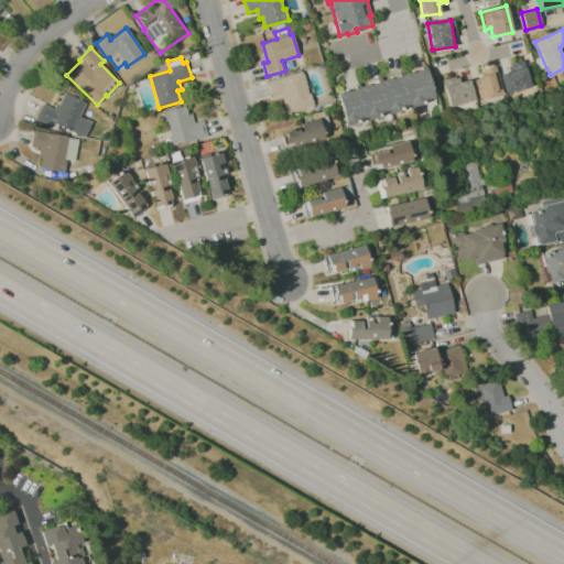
[(503,94),(530,87),(522,60),(507,64),(509,71),(498,73),(503,94)]
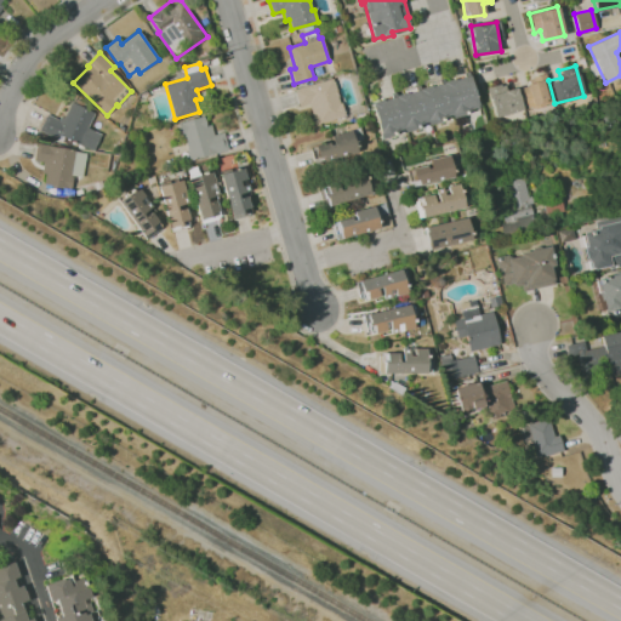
[(382,140),(372,103),(382,100),(382,98),(392,95),(393,98),(406,95),(405,91),(415,89),(416,91),(431,87),(429,84),(439,81),(440,84),(445,83),(445,81),(454,79),(454,78),(463,74),(465,78),(469,75),(479,109),(467,113),(466,109),(462,110),(463,118),(454,120),(454,117),(444,119),(445,121),(429,125),(428,123),(420,125),(421,129),(405,132),(404,130),(396,132),(397,135),(382,140)]
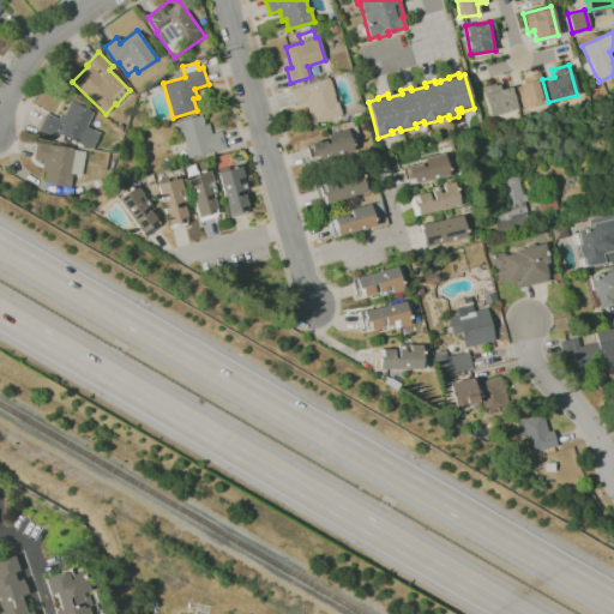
[(516,79),(519,106),(545,102),(541,77),(516,79)]
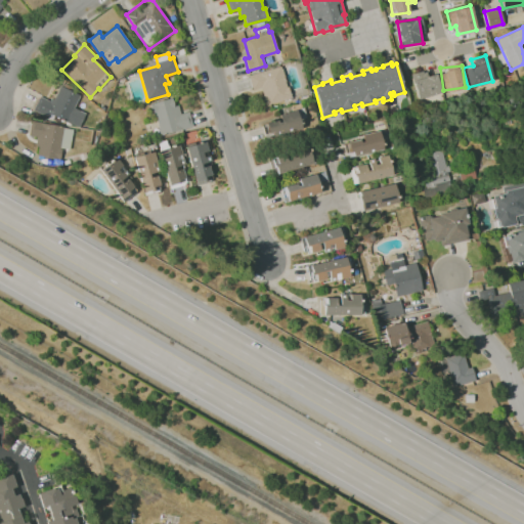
[(266,105),(261,88),(253,90),(249,76),(281,67),(291,98),(266,105)]
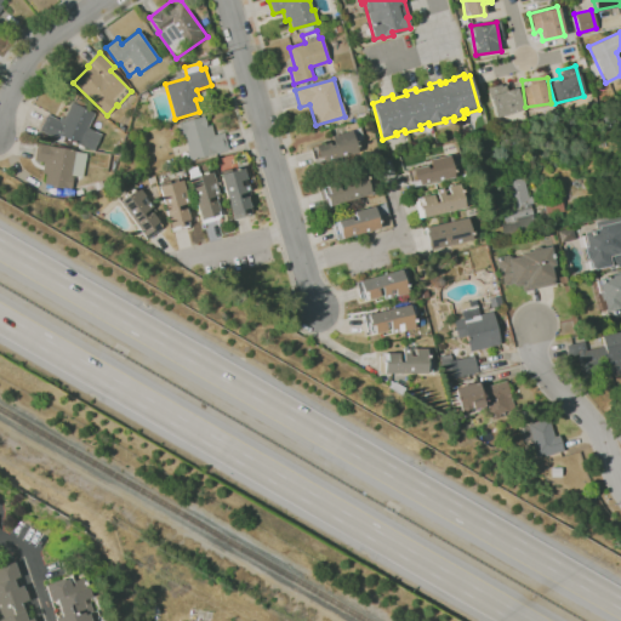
[(488,86),(491,115),(520,112),(517,87),(503,90),(502,85),(488,86)]
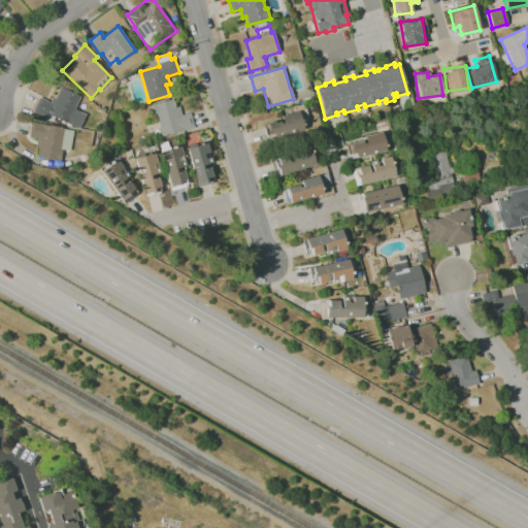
[(80,129),(52,114),(50,119),(34,111),(34,110),(40,97),(51,102),(53,99),(55,100),(61,87),(80,96),(74,109),(87,114),(80,129)]
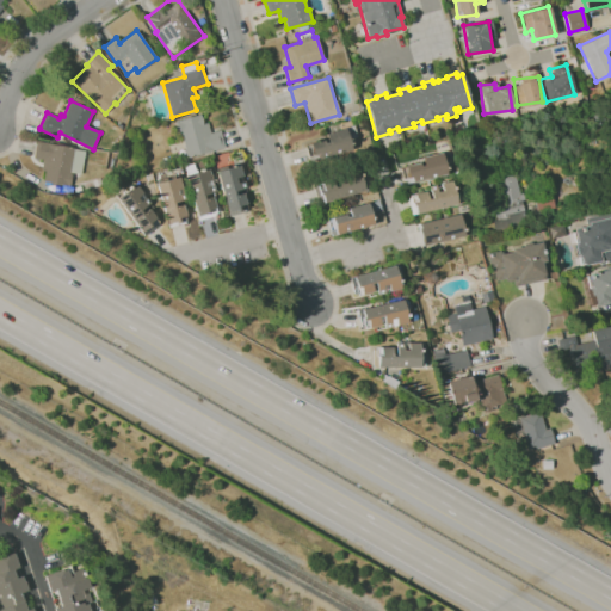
[(186,158),(184,149),(185,149),(183,140),(180,141),(174,122),(176,122),(202,115),(204,124),(208,123),(211,133),(221,130),(224,147),(186,158)]
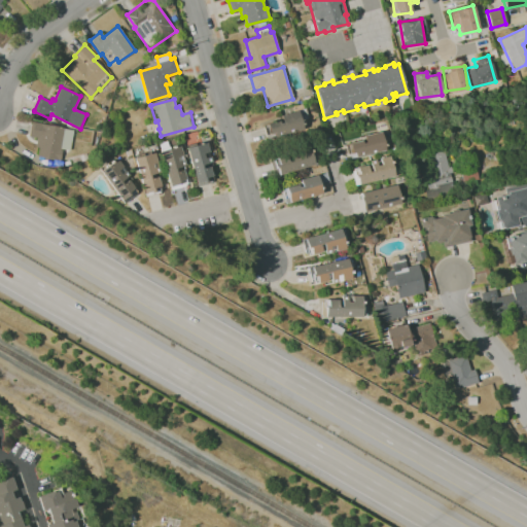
[(281,119),(264,125),(269,138),(303,128),(296,110),(280,115),(281,119)]
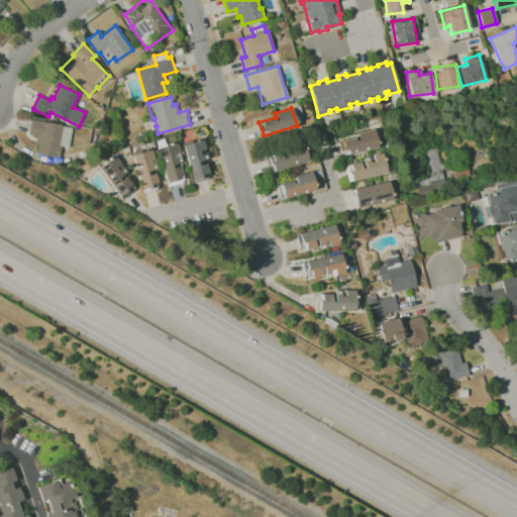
[(60,158),(37,153),(38,144),(35,144),(37,135),(29,133),(30,122),(71,127),(68,148),(62,147),(60,158)]
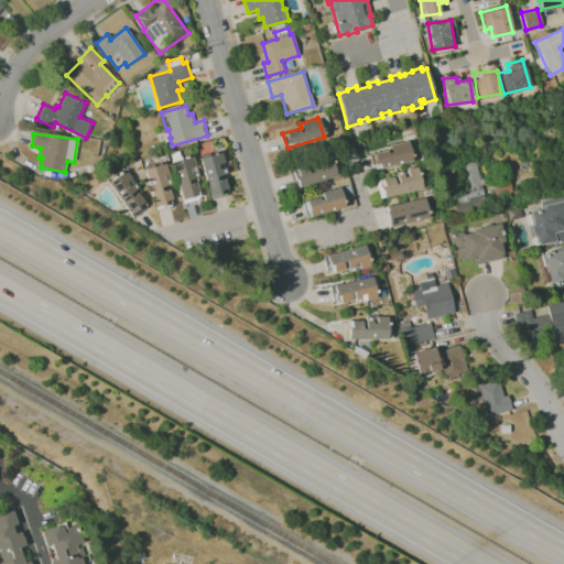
[(375,170),(411,160),(407,140),(387,145),(388,149),(370,153),(375,170)]
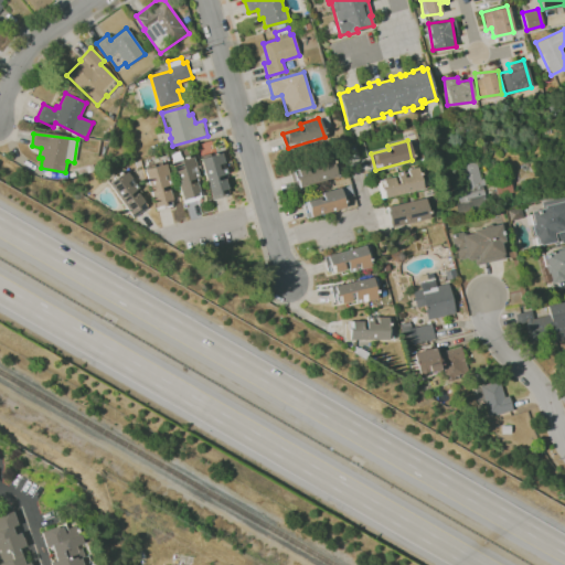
[(209,199),(228,195),(221,153),(201,157),(209,199)]
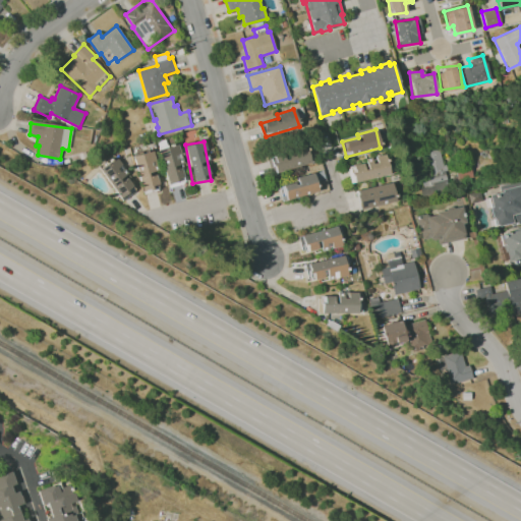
[(167,183),(185,179),(177,145),(159,149),(167,183)]
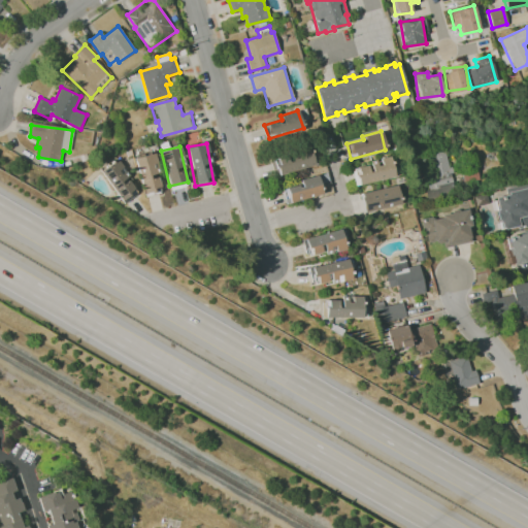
[(278,175),(315,165),(309,150),(273,160),(278,175)]
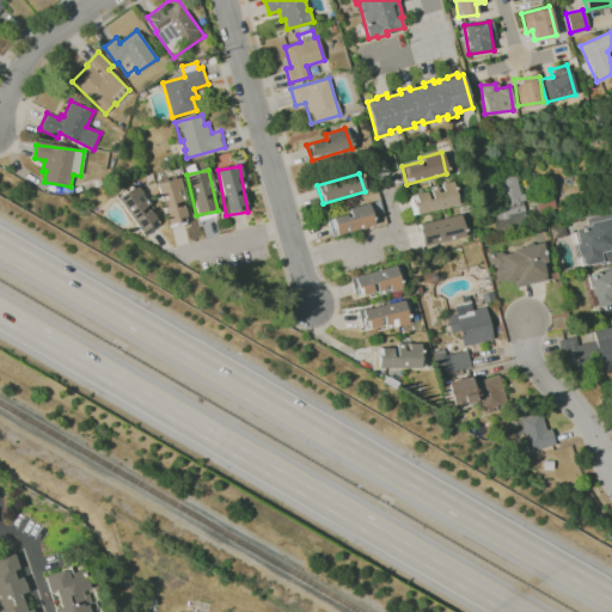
[(497,178),(503,207),(490,209),(494,228),(525,222),(515,175),(497,178)]
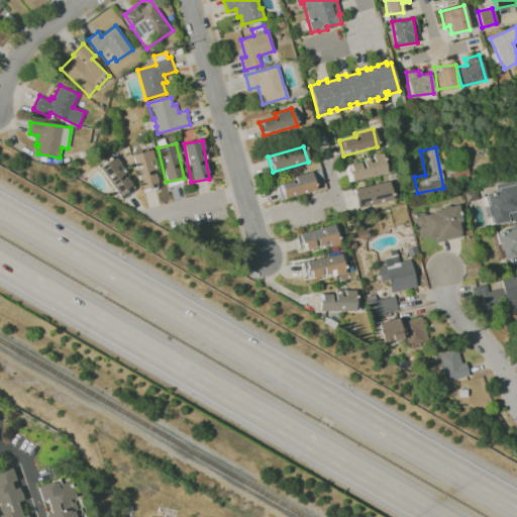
[(140,190),(159,185),(149,149),(131,154),(140,190)]
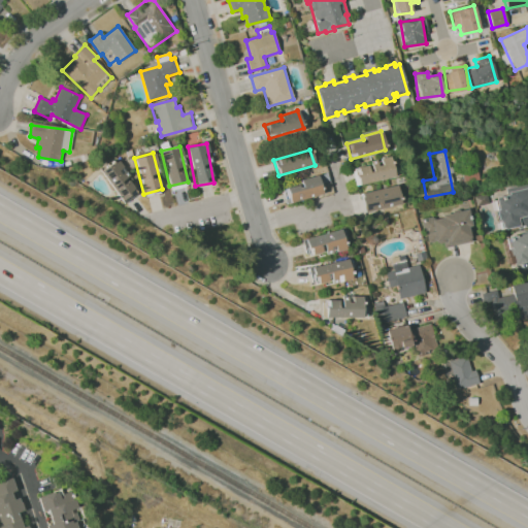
[(120,201),(136,192),(118,160),(101,169),(120,201)]
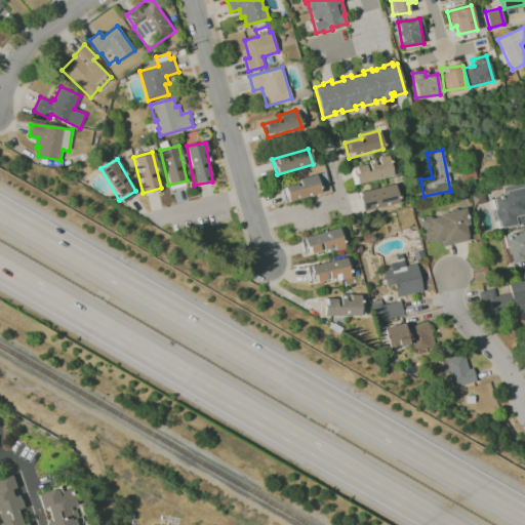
[(391,177),(389,159),(350,163),(353,183),(391,177)]
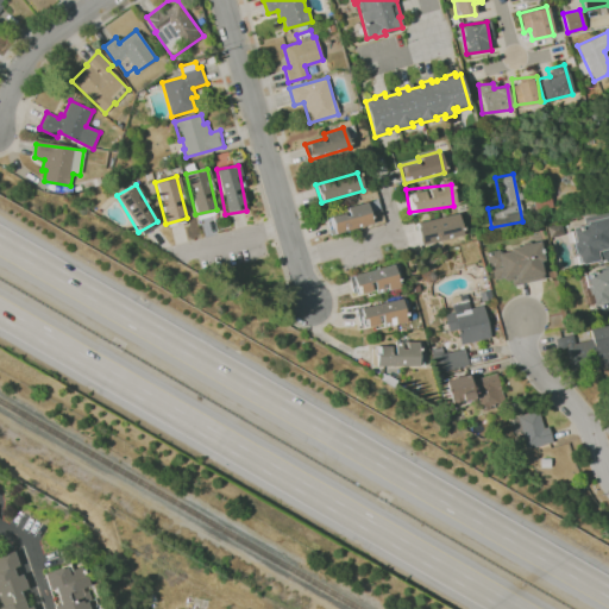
[(330,215),(333,232),(370,226),(366,202),(345,206),(346,213),(330,215)]
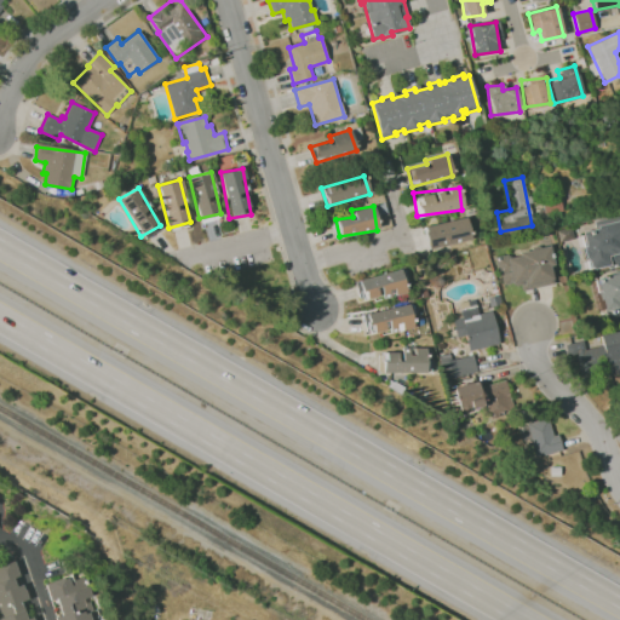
[(426,247),(469,241),(466,218),(423,225),(426,247)]
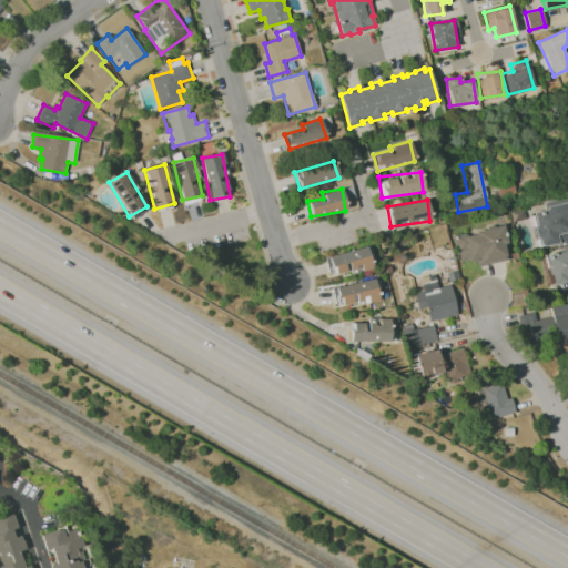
[(567,200),(544,205),(545,210),(531,213),(538,246),(559,242),(567,239),(567,225),(567,223),(567,200)]
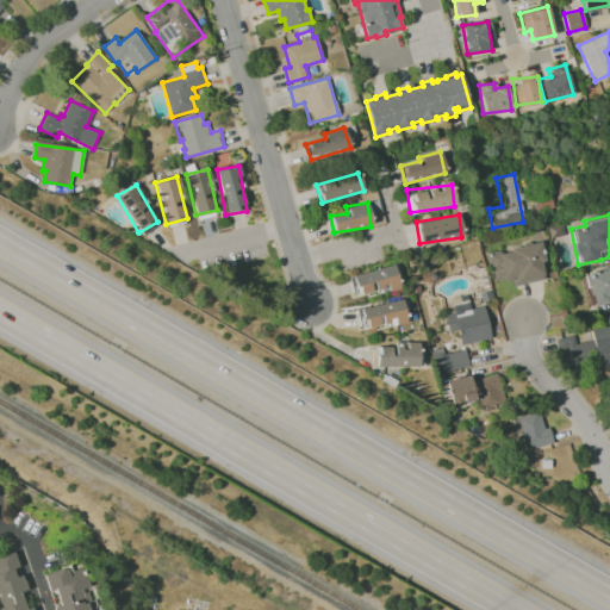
[(546,279),(539,242),(487,253),(492,281),(515,277),(516,285),(546,279)]
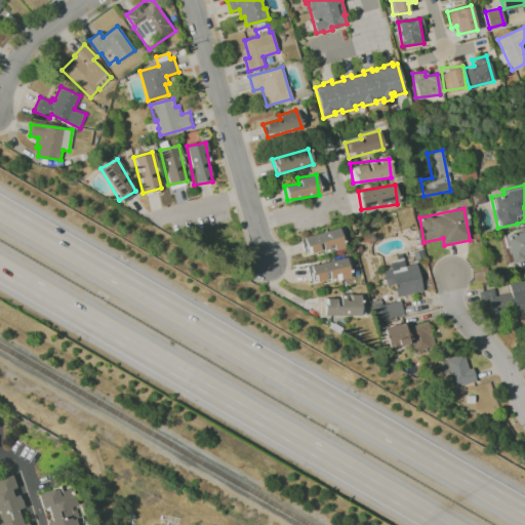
[(344,245),(338,227),(303,237),(308,255),(344,245)]
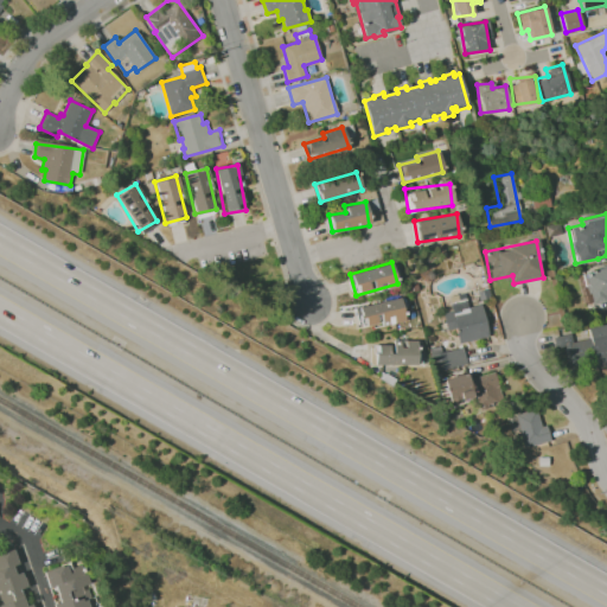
[(590,304),(606,299),(606,267),(582,274),(590,304)]
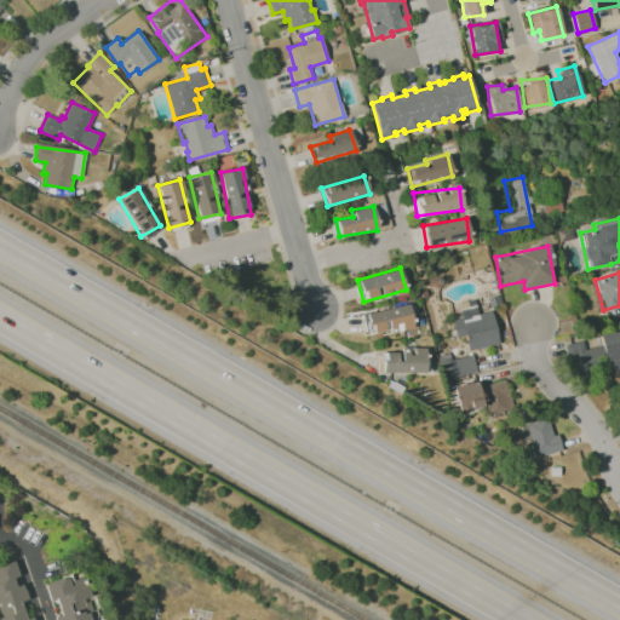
[(492,310),(477,313),(475,300),(458,304),(460,317),(452,319),(455,337),(464,336),(468,350),(498,344),(492,310)]
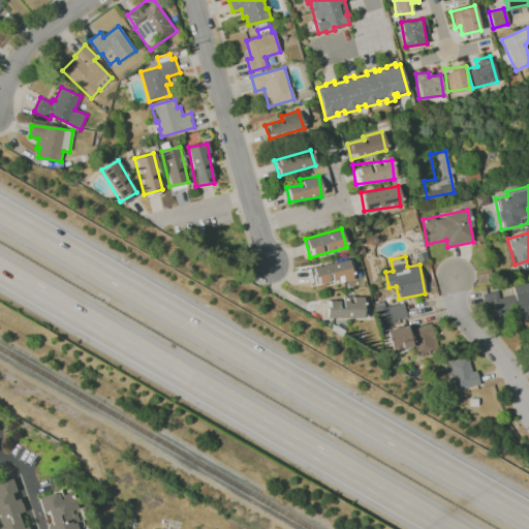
[(312,266),(314,284),(351,280),(349,260),(312,266)]
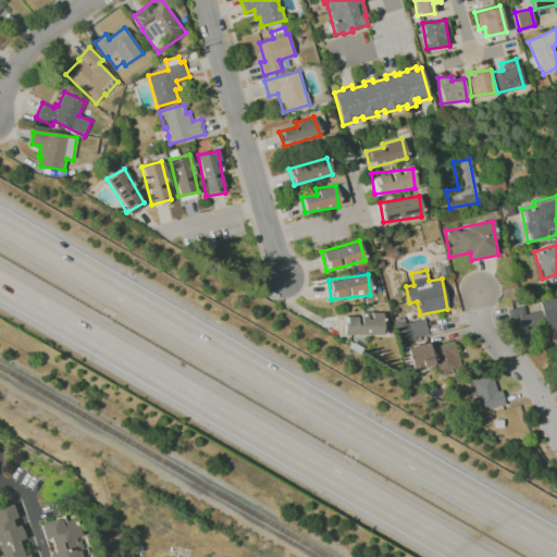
[(556,334),(556,296),(537,300),(540,310),(524,313),(523,306),(508,308),(514,336),(536,332),(537,338),(556,334)]
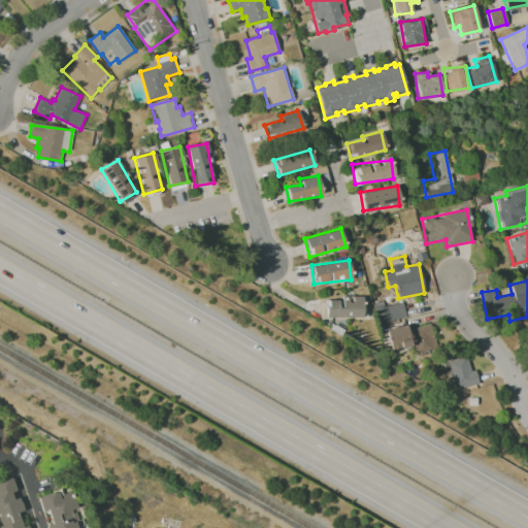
[(325,318),(362,318),(362,296),(340,296),(340,300),(325,300),(325,318)]
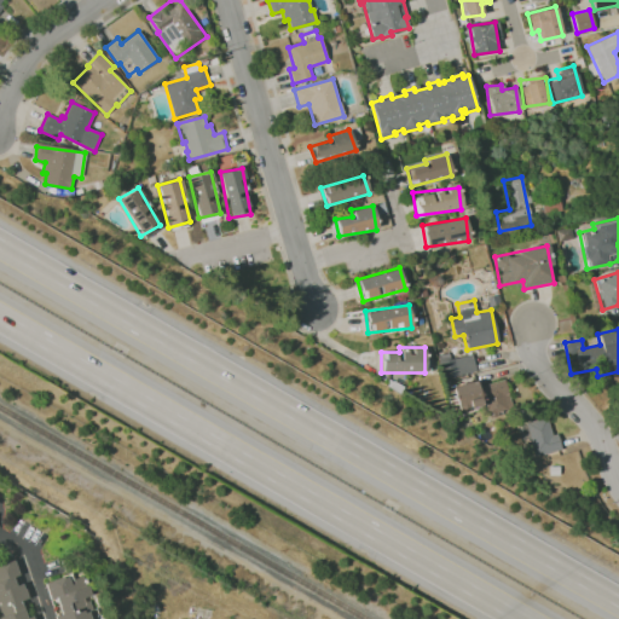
[(474,374),(472,354),(437,358),(439,377),(474,374)]
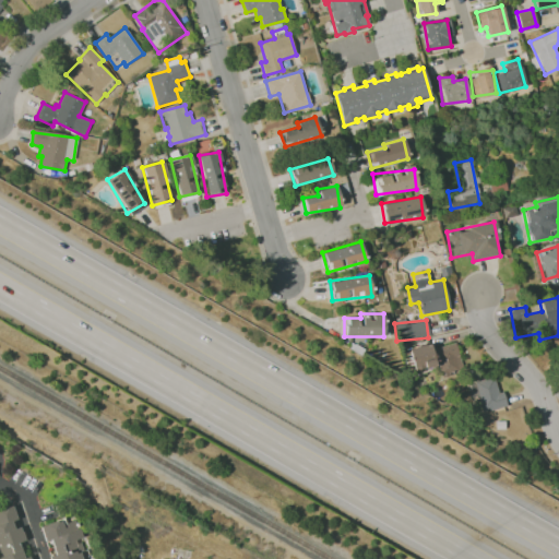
[(462,370),(455,340),(408,352),(413,370),(438,365),(440,376),(462,370)]
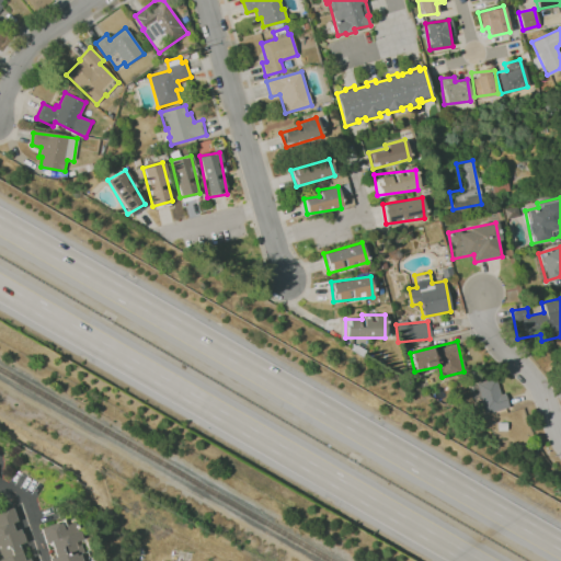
[(480,412),(507,409),(505,392),(499,393),(496,379),(476,381),(480,412)]
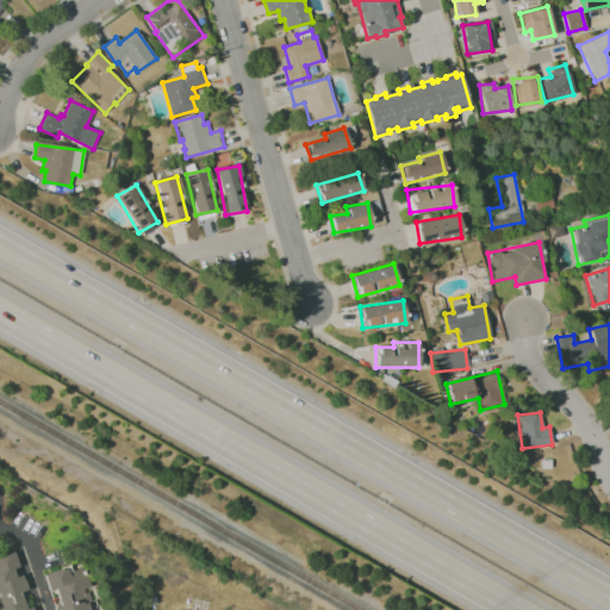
[(32,609),(32,607),(25,608),(20,591),(26,590),(22,570),(18,571),(14,551),(0,554),(0,609),(32,609)]
